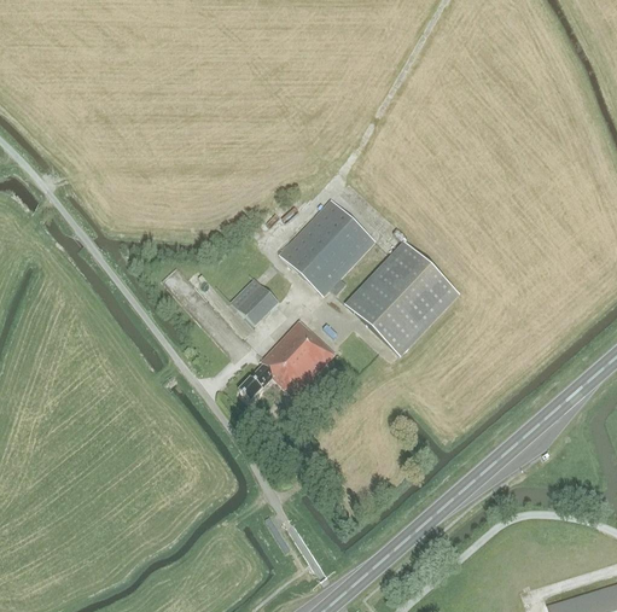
[(373,238),(330,197),(279,252),(322,293),(373,238)]
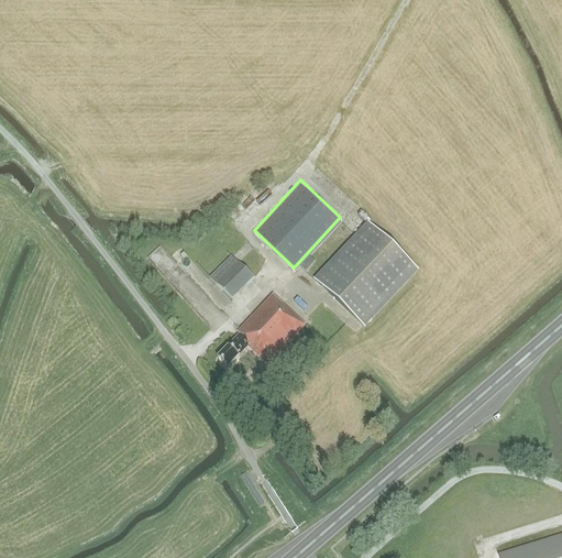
[(368,220),(315,276),(363,321),(416,266),(368,220)]
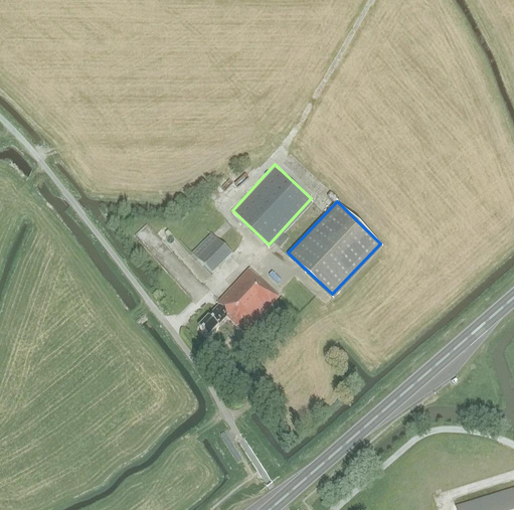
[(147,219),(137,230),(159,251),(169,240),(147,219)]
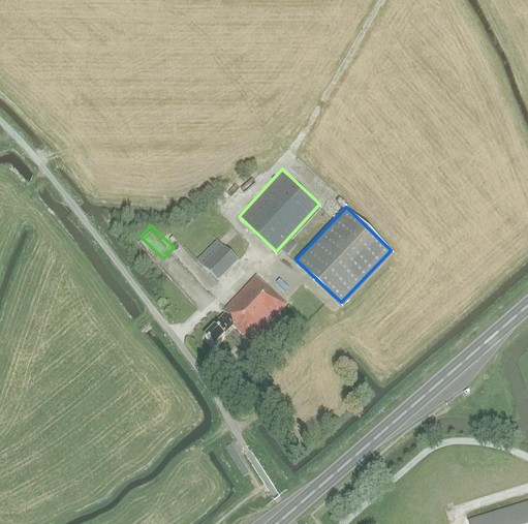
[(217,277),(238,256),(222,242),(202,263),(217,277)]
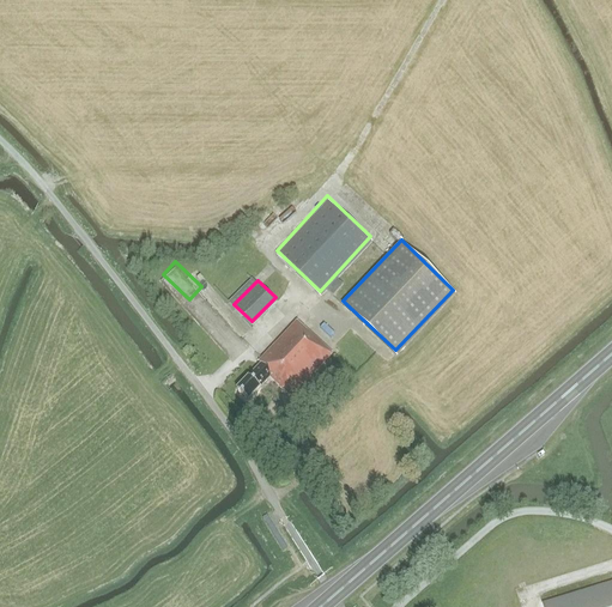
[(291,390),(331,348),(296,315),(258,356),(260,358),(235,384),(247,395),(268,372),(282,383),(283,382),(291,390)]
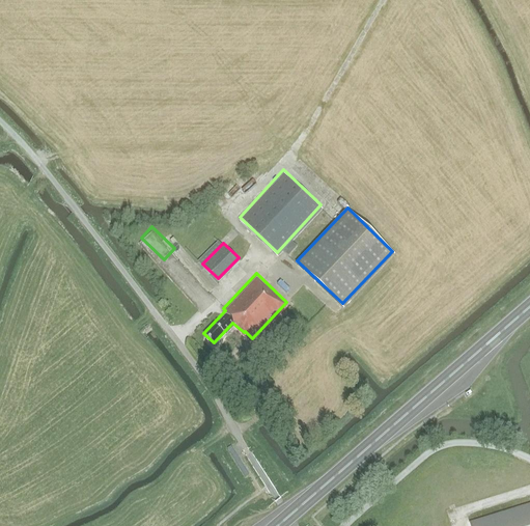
[(529,525),(529,499),(469,518),(471,525),(529,525)]
